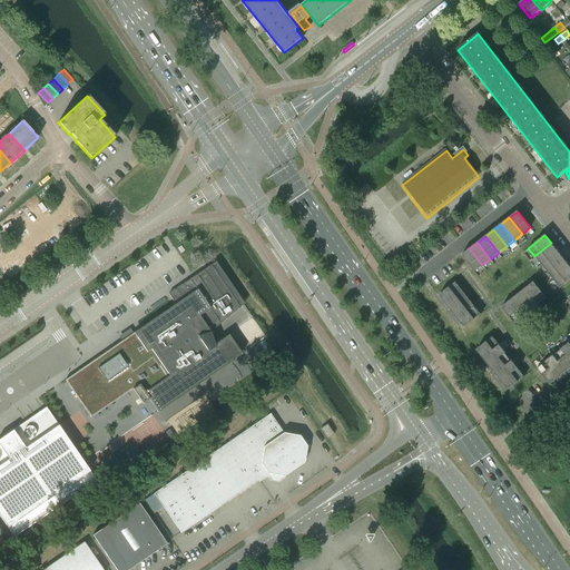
[(551,243),(534,256),(541,264),(558,251),(551,243)]
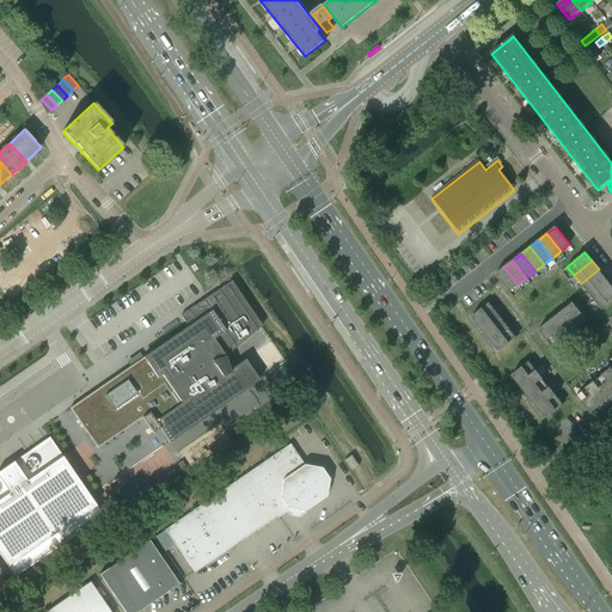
[(495,274),(509,292),(518,285),(503,267),(495,274)]
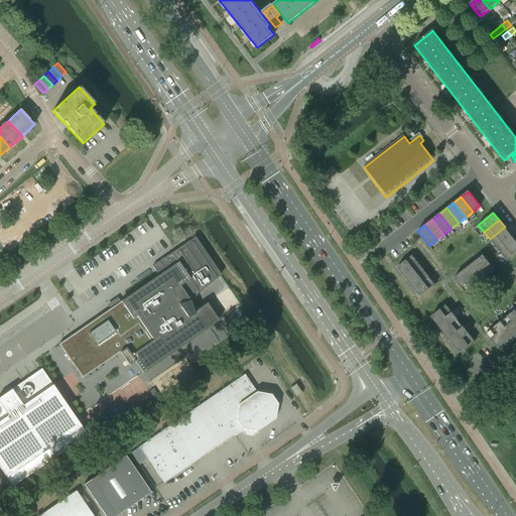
[(505,227),(490,239),(495,246),(510,235),(505,227)]
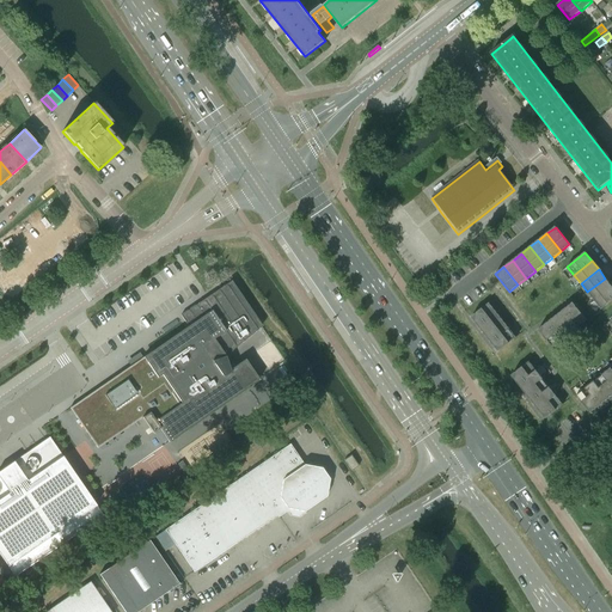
[(611,286),(605,279),(587,292),(594,301),(611,286)]
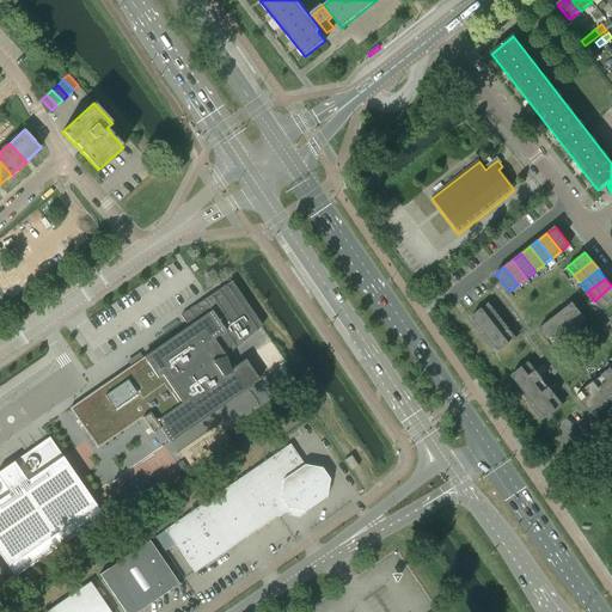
[(144,357),(118,374),(72,405),(81,421),(111,464),(154,434),(153,433),(159,429),(169,442),(259,380),(245,360),(230,369),(226,356),(261,328),(230,282),(181,316),(188,326),(144,357)]
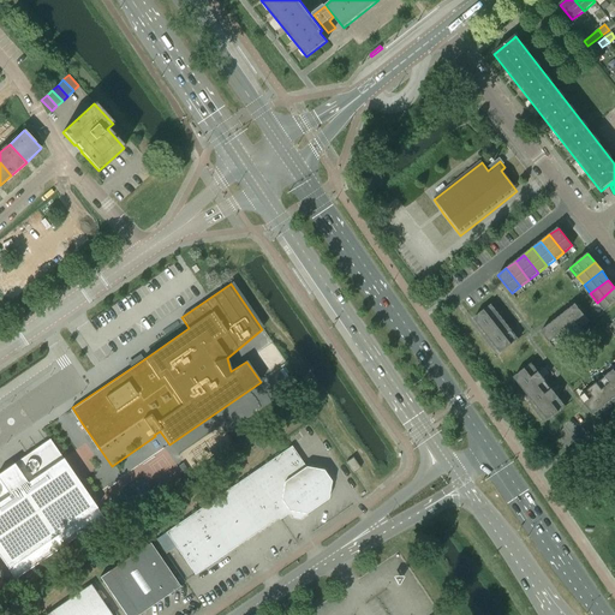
[(614,287),(597,303),(604,311),(614,302),(614,287)]
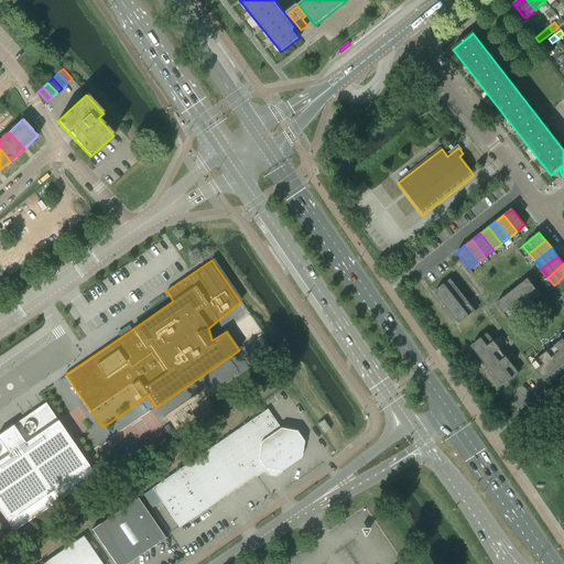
[(457,288),(451,279),(434,292),(441,300),(457,288)]
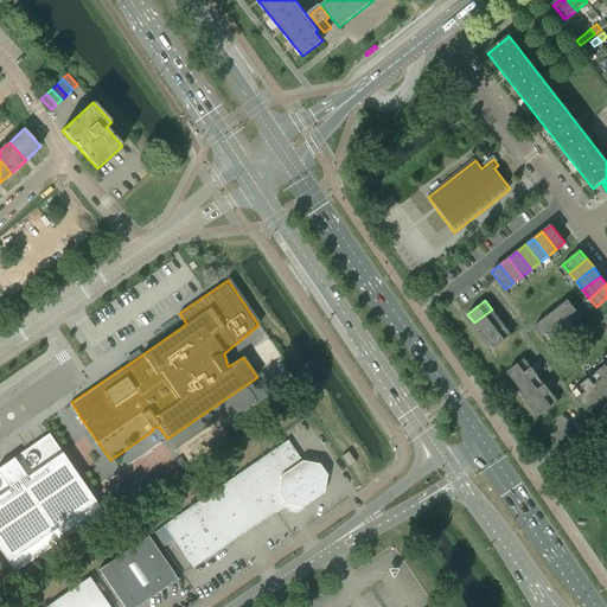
[(582,318),(568,300),(560,307),(574,325),(582,318)]
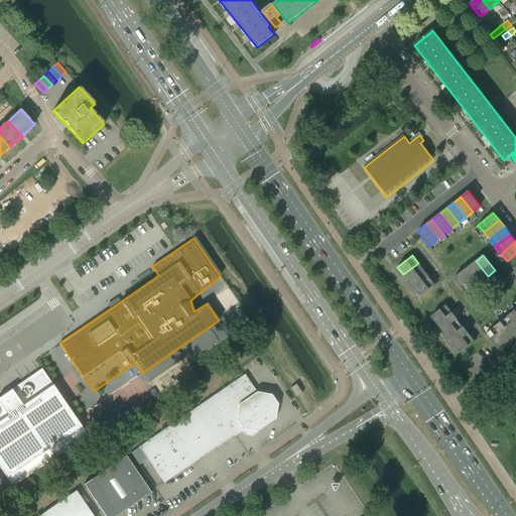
[(488,276),(476,261),(469,266),(480,281),(488,276)]
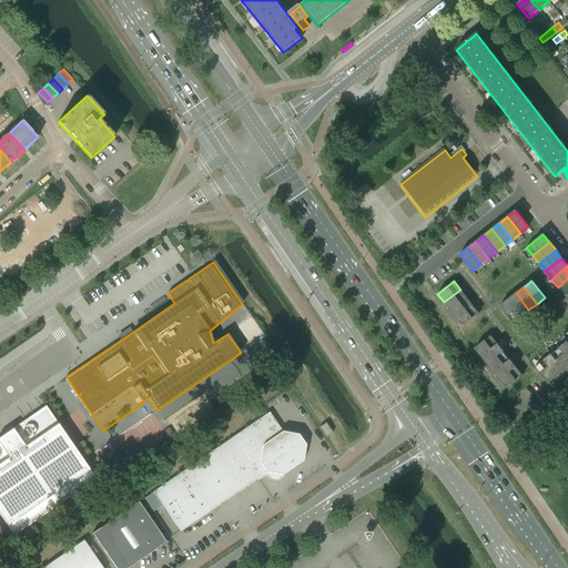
[(449,311),(466,297),(460,290),(444,302),(449,311)]
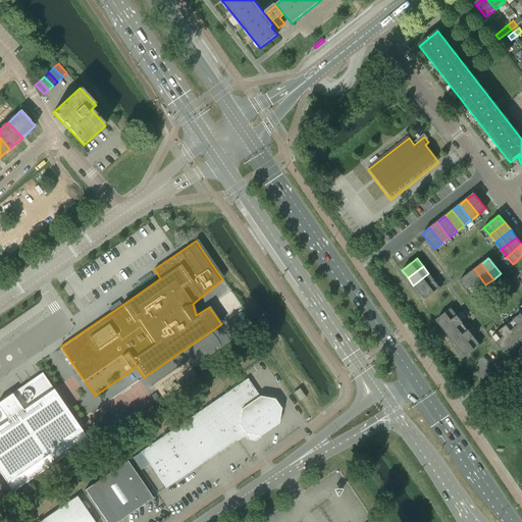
[(485,284),(474,269),(466,275),(478,291),(485,284)]
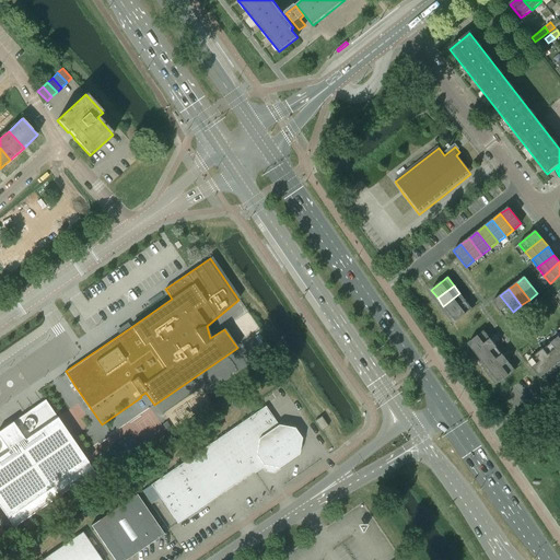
[(450,314),(466,301),(459,293),(443,306),(450,314)]
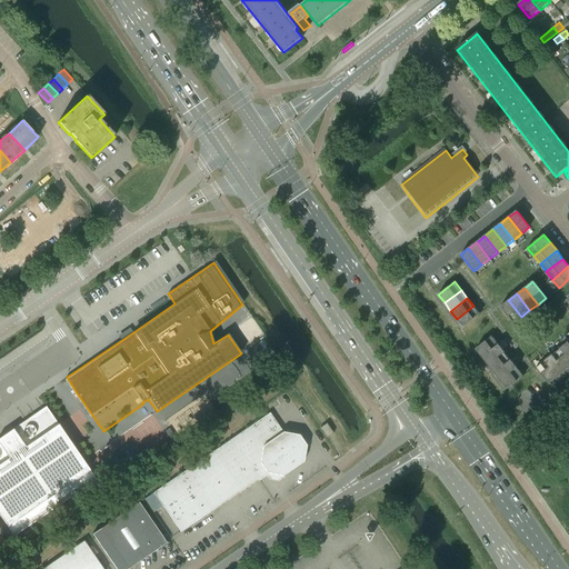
[(500,307),(513,323),(521,317),(508,300),(500,307)]
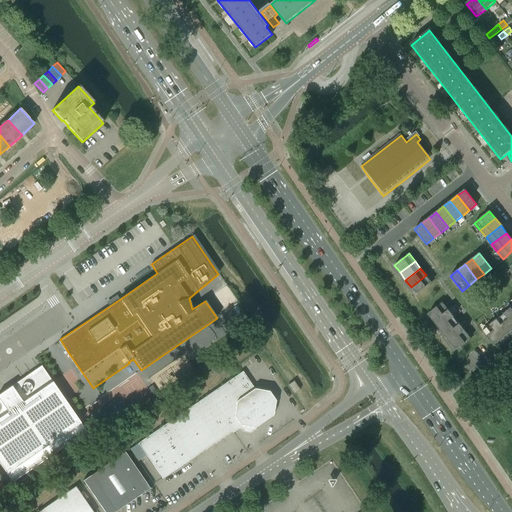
[(411,287),(417,294),(432,283),(426,275),(411,287)]
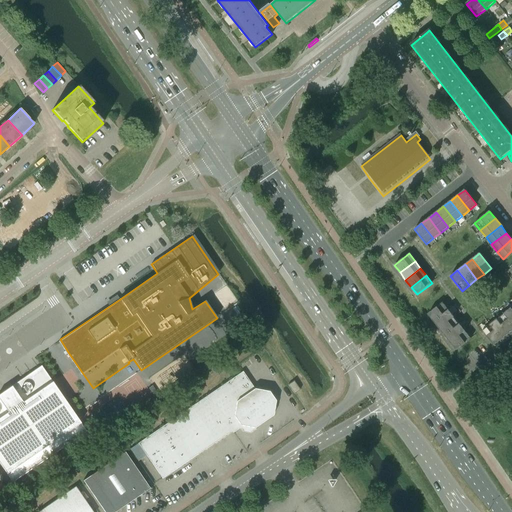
[(448,310),(443,302),(428,314),(433,321),(448,310)]
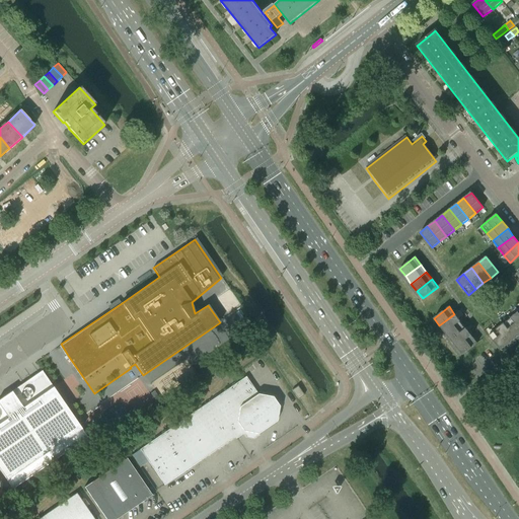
[(439,325),(445,334),(460,321),(454,314),(439,325)]
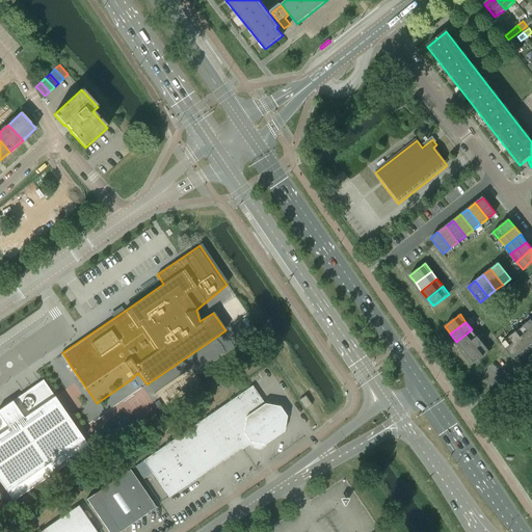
[(531,336),(524,325),(516,331),(528,347),(531,344),(531,336)]
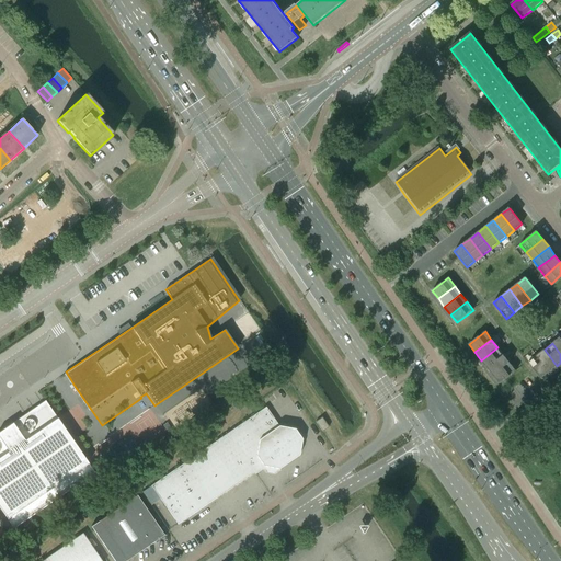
[(488,368),(504,355),(497,347),(481,361),(488,368)]
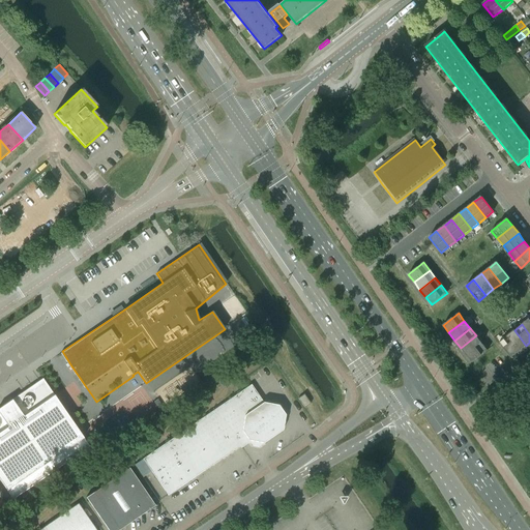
[(514,330),(506,336),(519,352),(526,346),(514,330)]
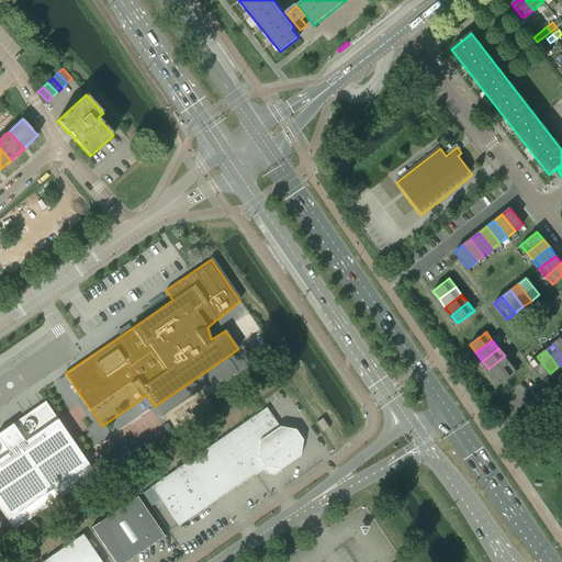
[(489,369),(494,377),(510,363),(505,356),(489,369)]
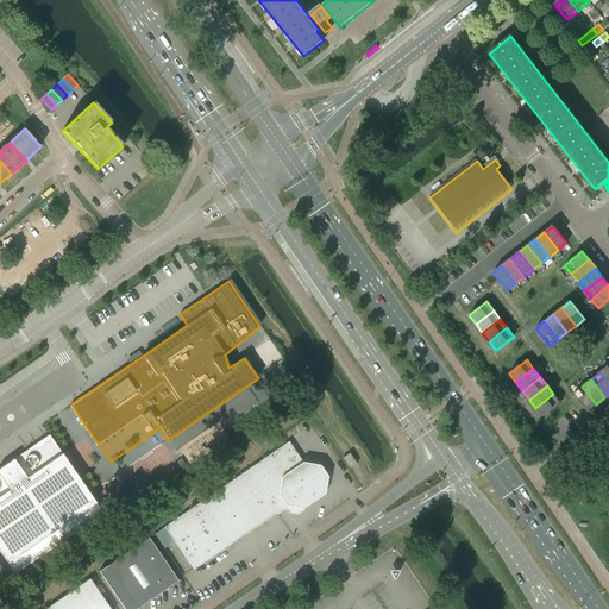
[(582,387),(573,393),(588,410),(596,405),(582,387)]
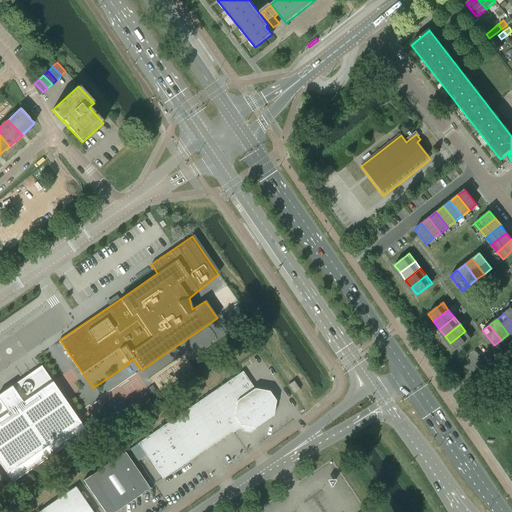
[(450,343),(456,350),(471,338),(465,331),(450,343)]
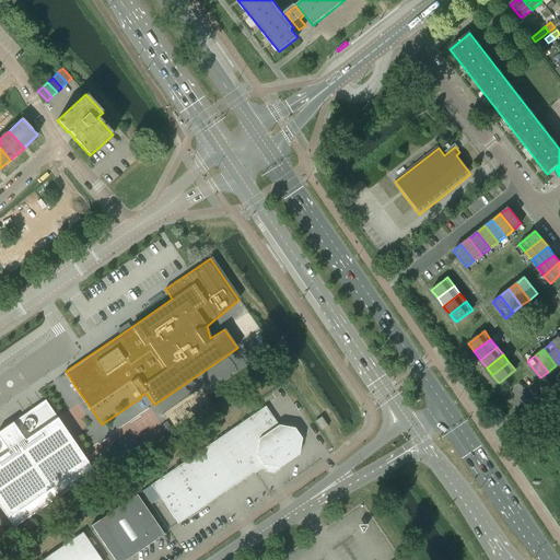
[(0,431),(0,508),(13,528),(94,473),(45,400),(0,431)]
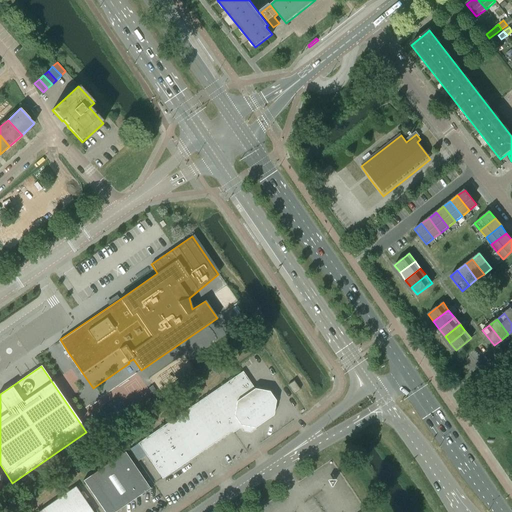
[(254,389),(242,371),(138,443),(162,479),(240,425),(241,425),(243,428),(251,430),(254,428),(255,428),(273,416),(275,401),(269,391),(254,389)]
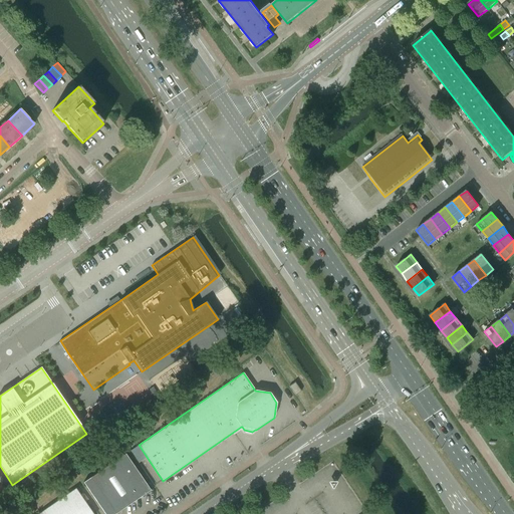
[(295,382),(289,387),(295,396),(301,392),(295,382)]
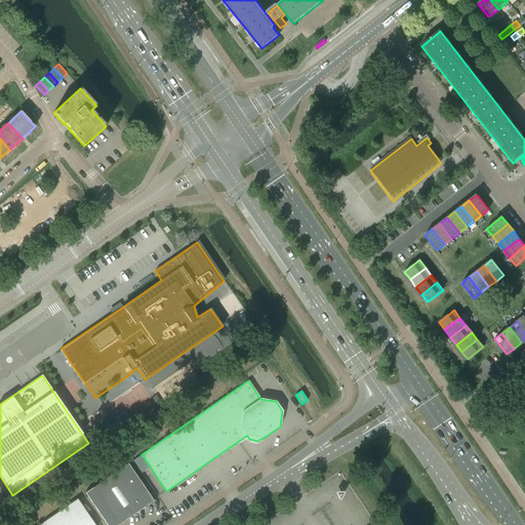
[(118,524),(154,500),(128,463),(85,493),(107,524),(118,524)]
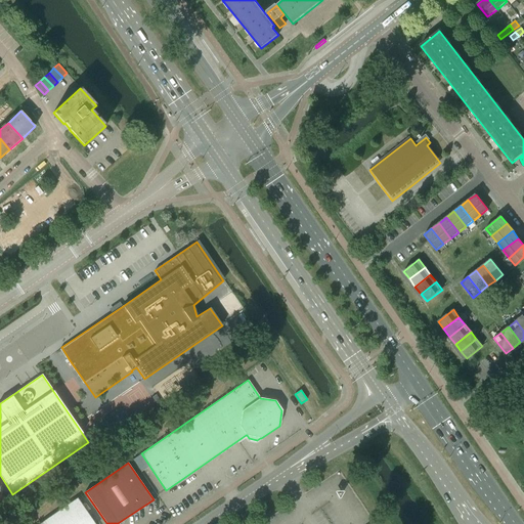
[(95,523),(78,498),(39,523),(95,523)]
